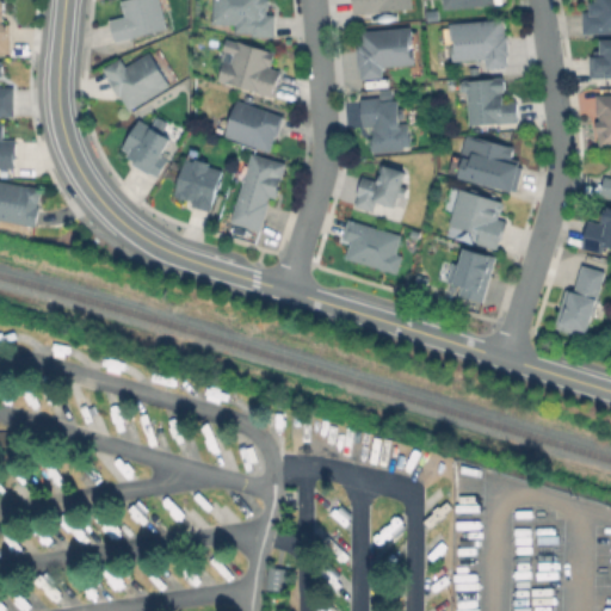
[(161,0),(167,32),(116,42),(112,20),(124,18),(122,2),(135,0),(161,0)]
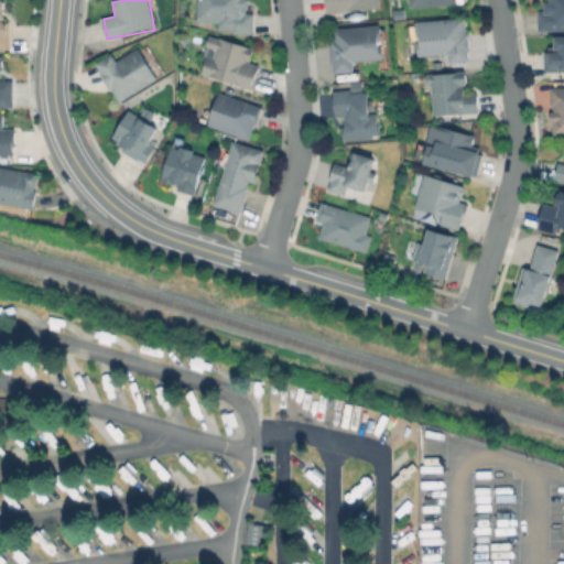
[(256,14),(256,33),(232,33),(232,28),(217,28),(218,19),(198,19),(198,0),(249,0),(249,14),(256,14)]
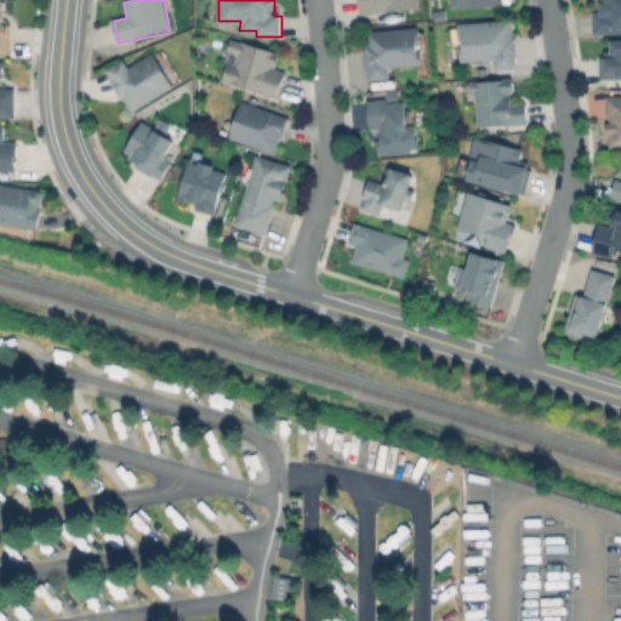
[(420,0),(421,6),(358,10),(357,0),(420,0)]
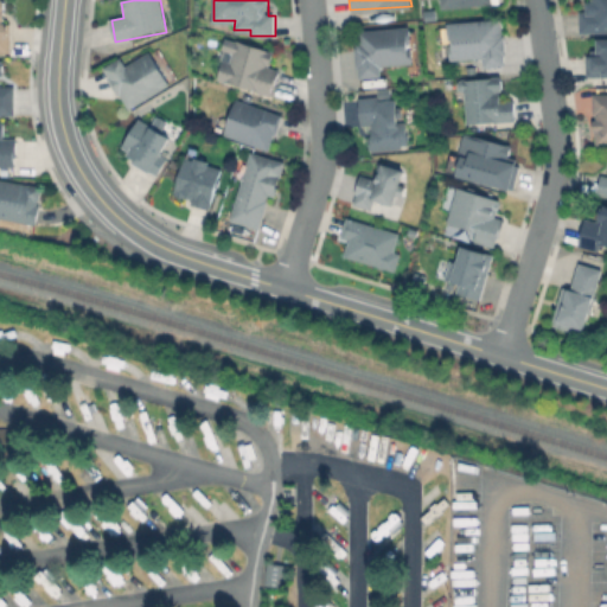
[(606,0),(606,29),(577,29),(577,10),(582,10),(582,0),(606,0)]
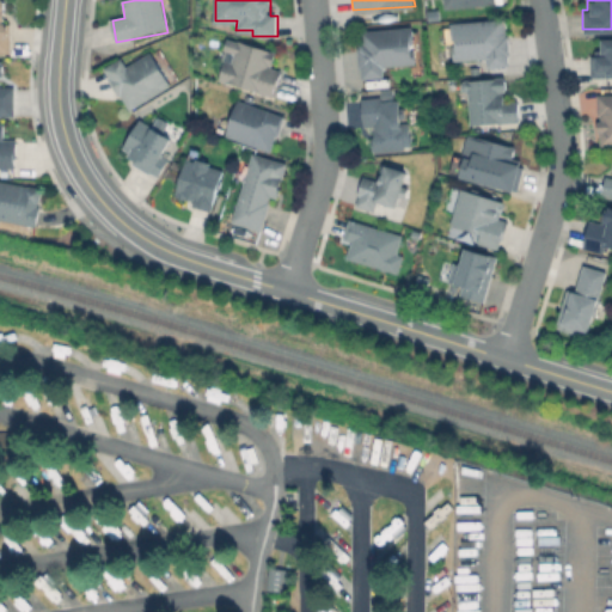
[(11,29),(10,54),(0,54),(0,1),(2,1),(2,29),(11,29)]
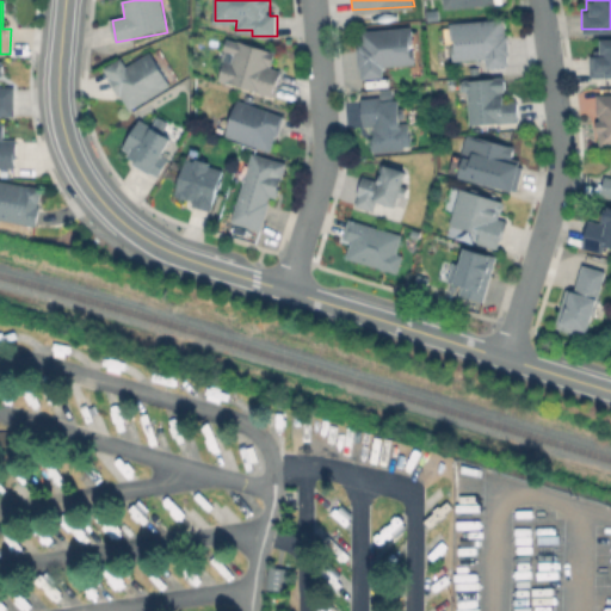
[(443,18),(429,20),(426,10),(442,8),(443,18)]
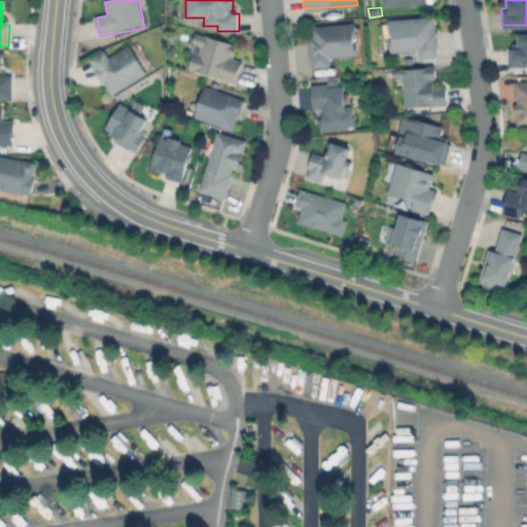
[(435,12),(438,54),(419,56),(418,46),(391,48),(389,16),(435,12)]
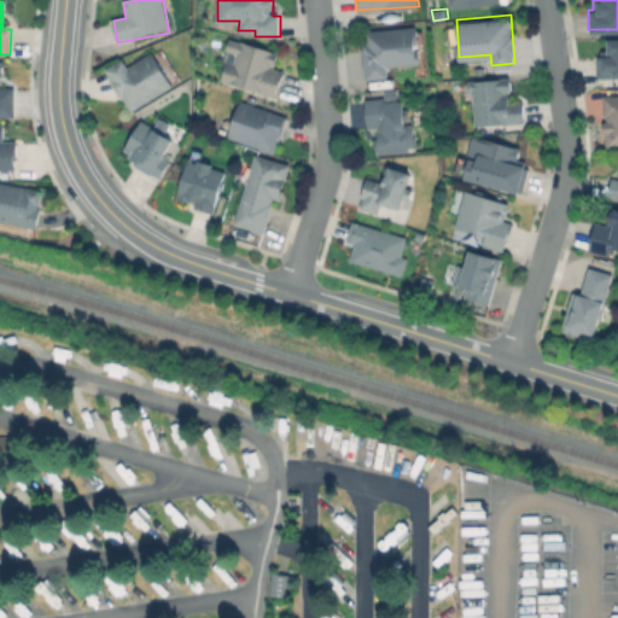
[(389,75),(363,77),(359,28),(415,23),(419,62),(388,65),(389,75)]
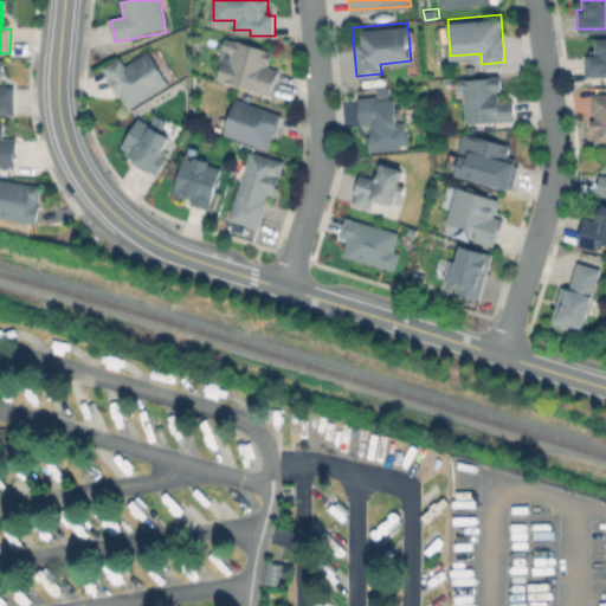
[(605,34),(605,75),(581,75),(581,52),(587,52),(587,45),(594,45),(594,34),(605,34)]
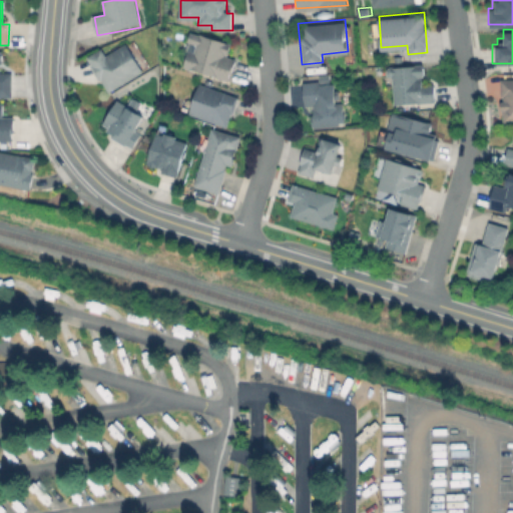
[(234,59),(228,81),(183,68),(192,34),(225,43),(222,55),(234,59)]
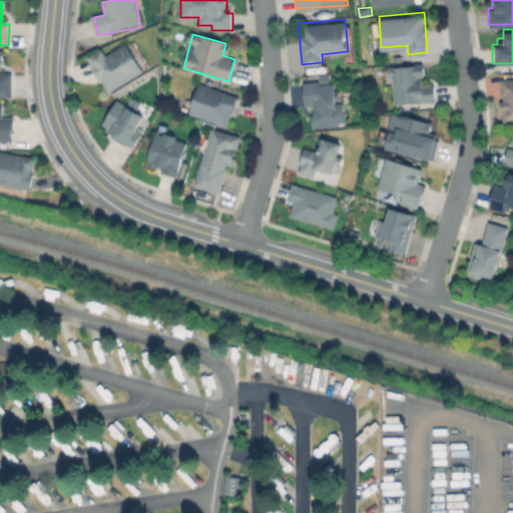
[(126,44),(143,73),(108,94),(87,59),(103,49),(107,55),(126,44)]
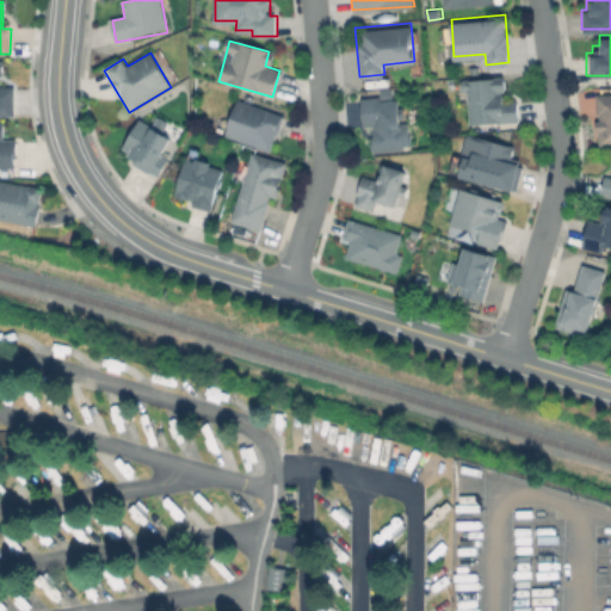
[(14,86),(14,116),(0,115),(0,62),(1,63),(1,86),(14,86)]
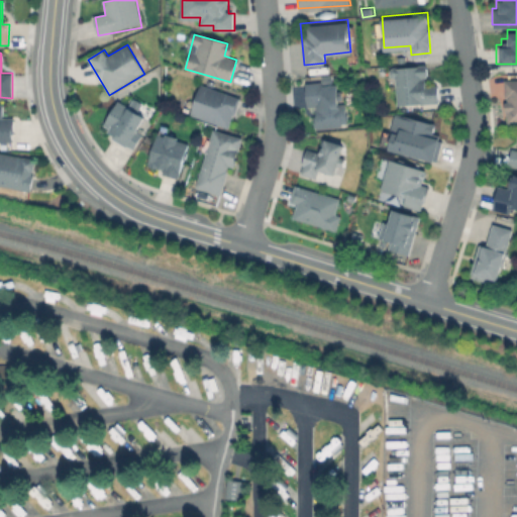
[(439,87),(438,105),(399,104),(400,78),(393,78),(393,76),(393,68),(428,69),(428,87),(439,87)]
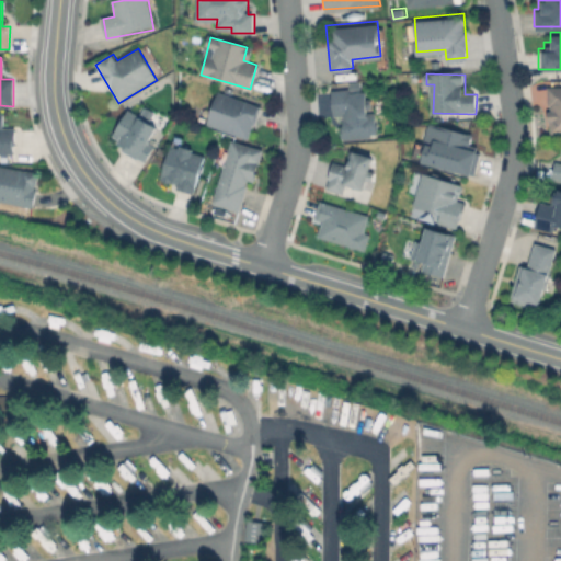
[(560,84),(560,132),(548,132),(548,114),(545,114),(545,107),(548,107),(548,104),(546,104),(547,84),(560,84)]
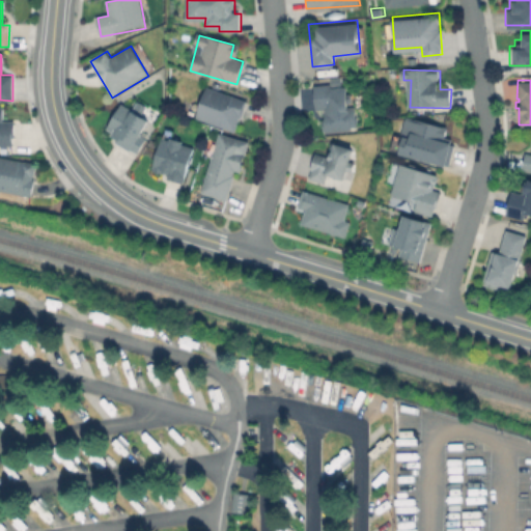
[(356,110),(356,132),(325,132),(325,111),(317,112),(317,87),(348,87),(348,110),(356,110)]
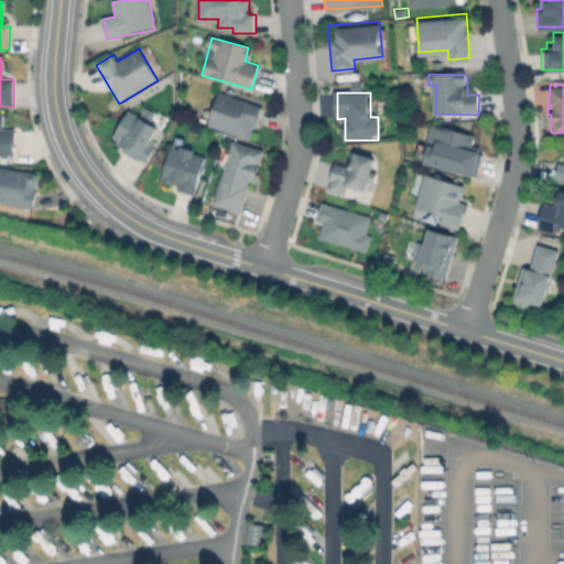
[(262,108),(251,140),(209,126),(220,94),(262,108)]
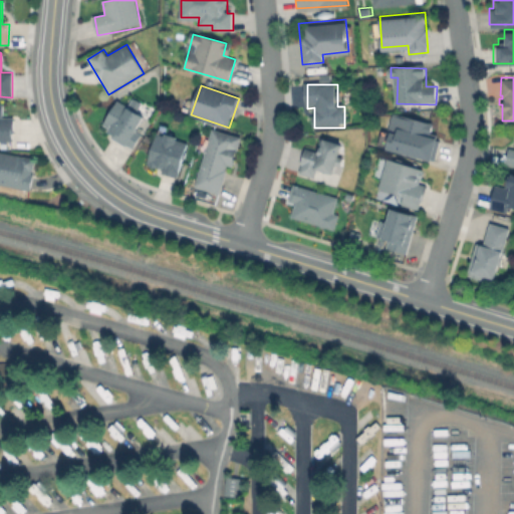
[(145,118),(135,135),(140,139),(135,147),(134,146),(132,149),(105,132),(104,134),(99,131),(117,101),(145,118)]
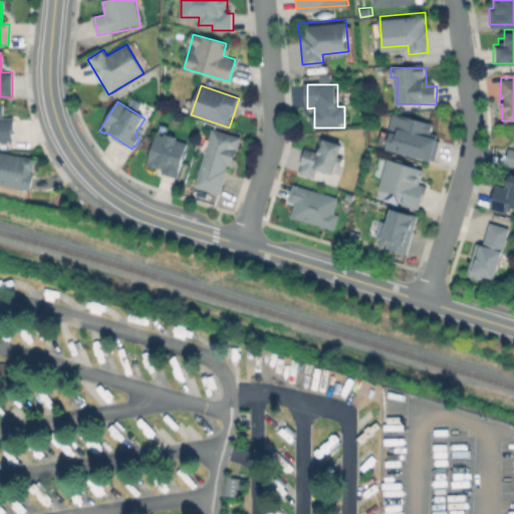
[(17,119),(17,135),(14,135),(14,144),(0,143),(0,105),(5,106),(5,119),(17,119)]
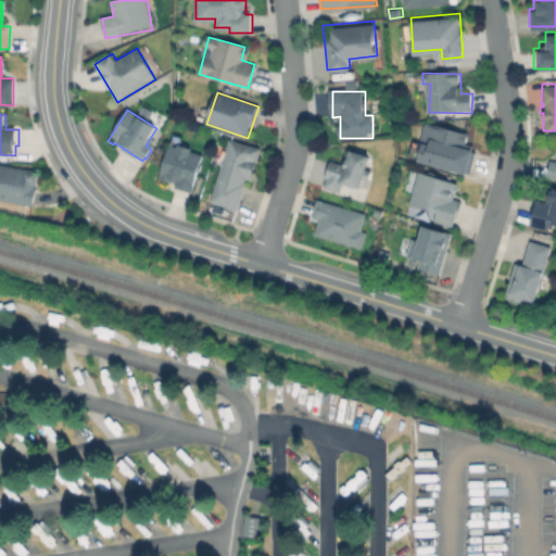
[(466,136),(464,141),(479,147),(470,175),(412,156),(417,140),(420,141),(426,124),(466,136)]
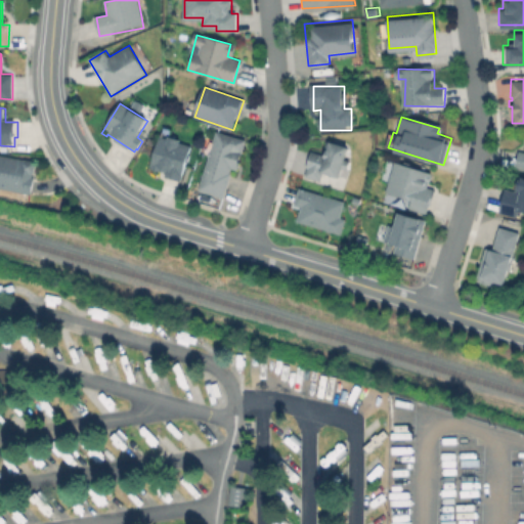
[(245,141),(225,200),(209,194),(207,202),(195,198),(217,132),(245,141)]
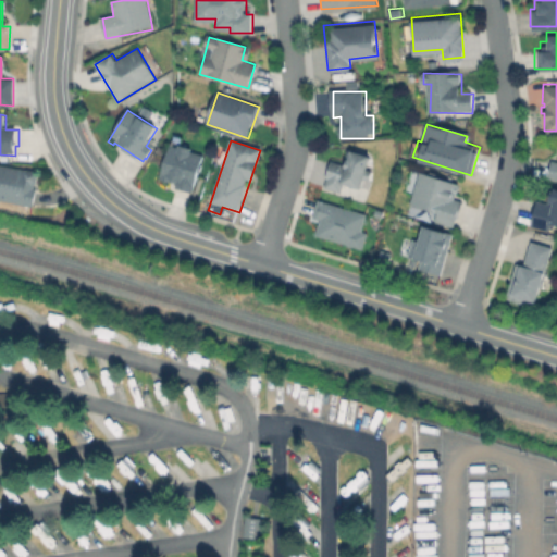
[(368,162),(367,168),(370,169),(367,181),(362,180),(360,189),(327,182),(333,161),(344,164),(348,145),(371,150),(368,162)]
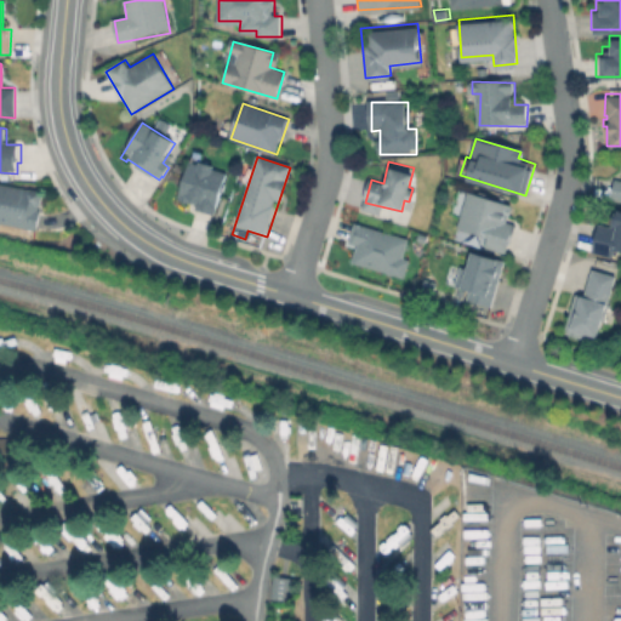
[(226,172),(216,211),(181,203),(189,164),(226,172)]
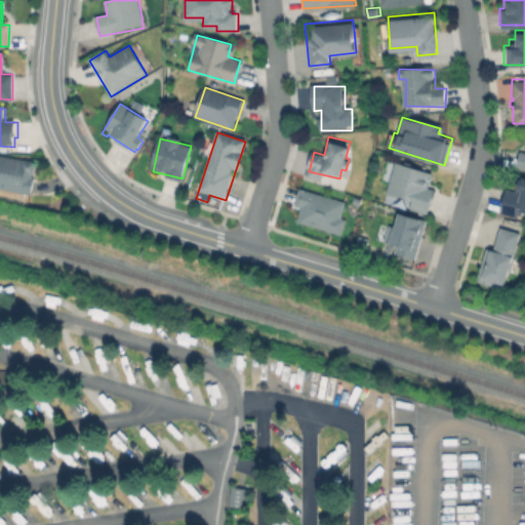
[(515,169),(524,170),(524,151),(516,151),(515,169)]
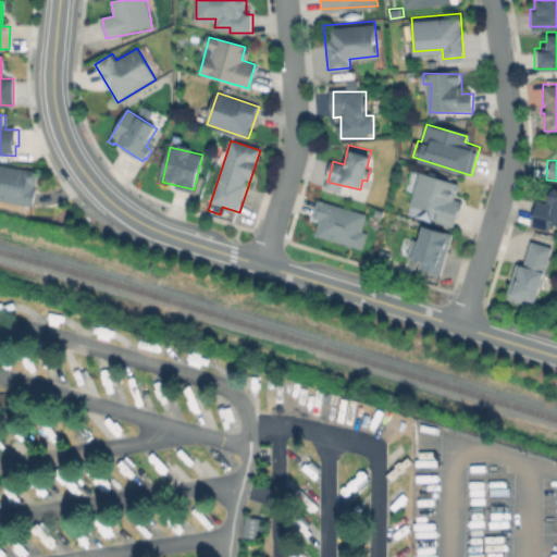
[(0,164),(36,172),(35,177),(32,177),(29,188),(36,189),(33,208),(0,200),(0,164)]
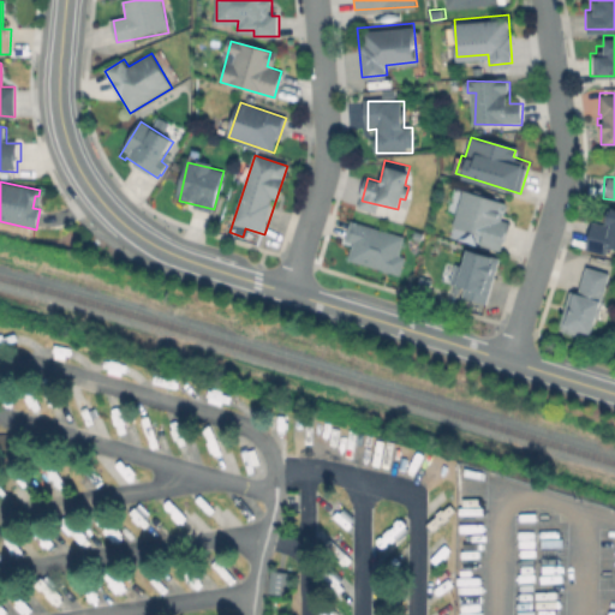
[(511,222),(499,251),(481,244),(484,237),(453,224),(466,191),(507,207),(502,219),(511,222)]
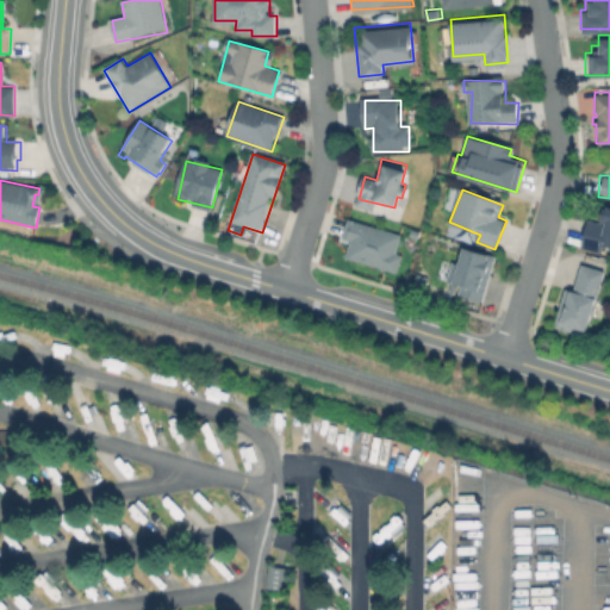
[(609,209),(609,249),(604,248),(602,256),(582,251),(590,222),(604,225),(609,209)]
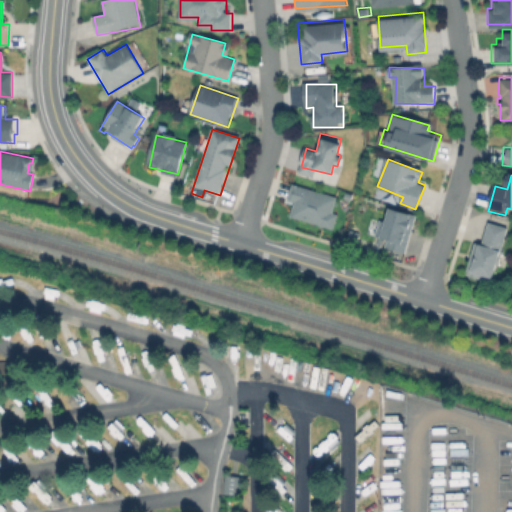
[(338,198),(329,228),(291,217),(295,203),(291,202),(295,185),(338,198)]
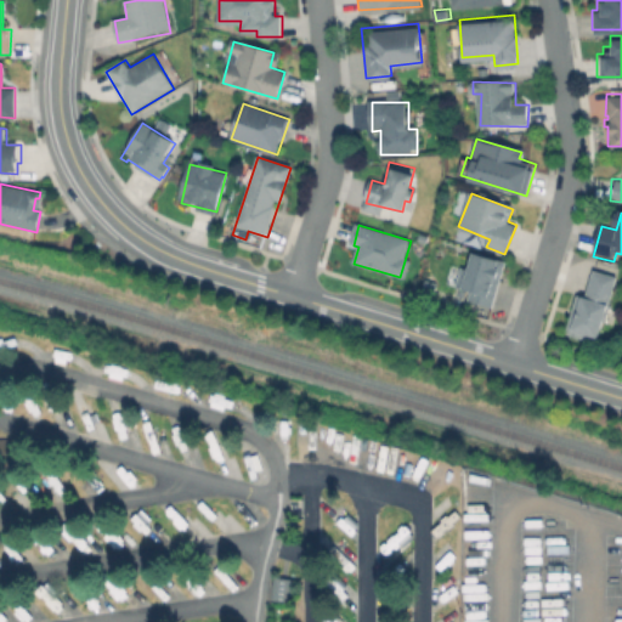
[(505,265),(495,307),(474,303),(476,290),(457,286),(462,269),(469,271),(473,256),(505,265)]
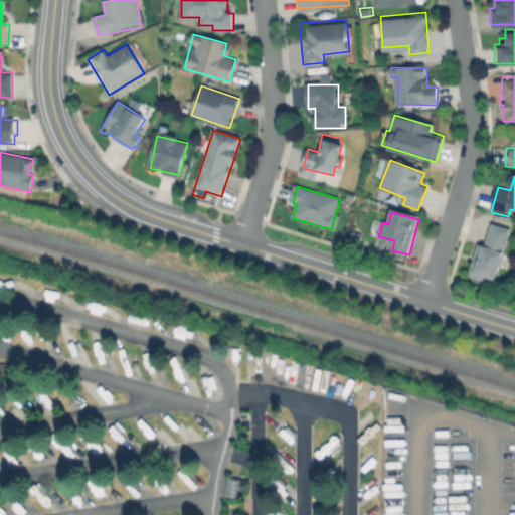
[(511,229),(497,278),(488,275),(486,282),(484,283),(469,279),(478,246),(484,248),(491,224),(511,229)]
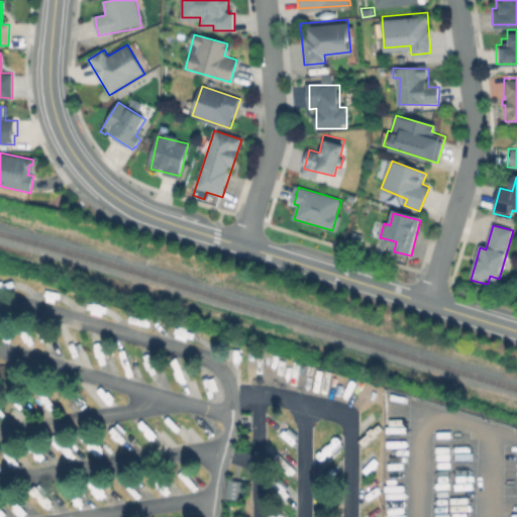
[(90,336),(95,365),(104,363),(99,335),(90,336)]
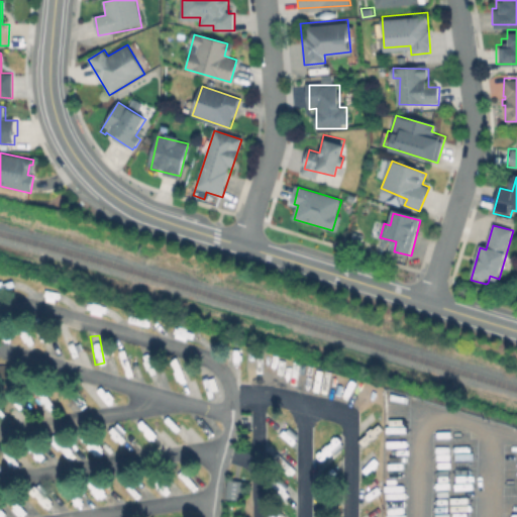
[(238,500),(239,480),(224,479),(223,499),(238,500)]
